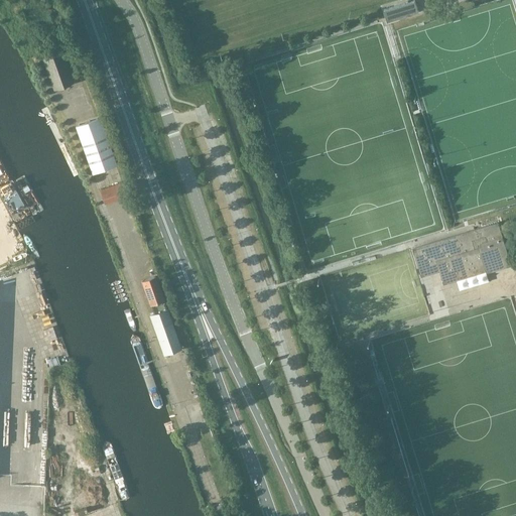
[(60,52),(42,58),(53,89),(72,83),(60,52)]
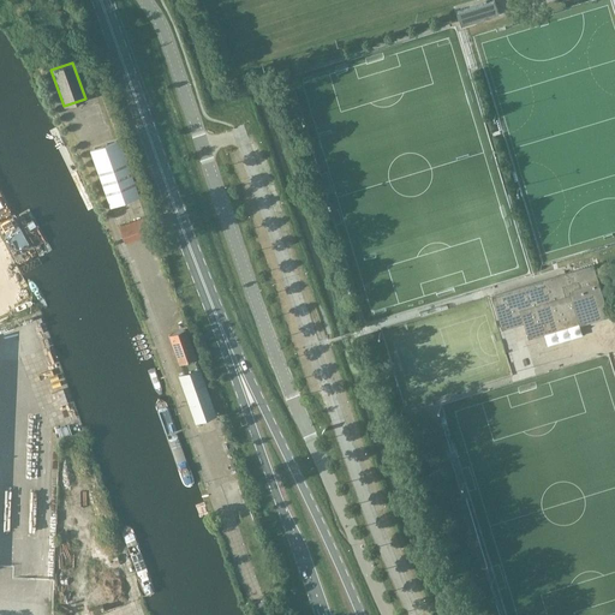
[(111,207),(138,197),(120,139),(90,149),(111,207)]
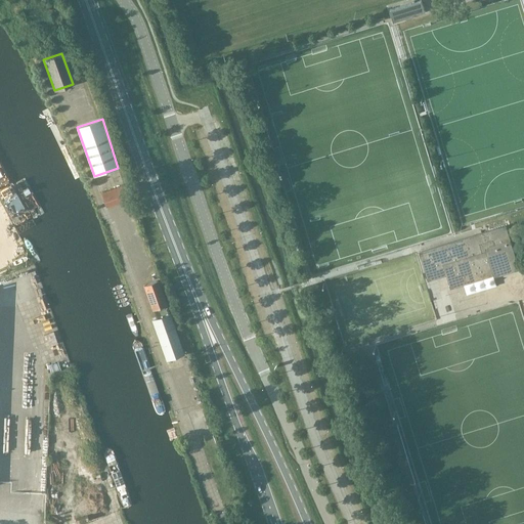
[(123,185),(101,192),(105,207),(128,199),(123,185)]
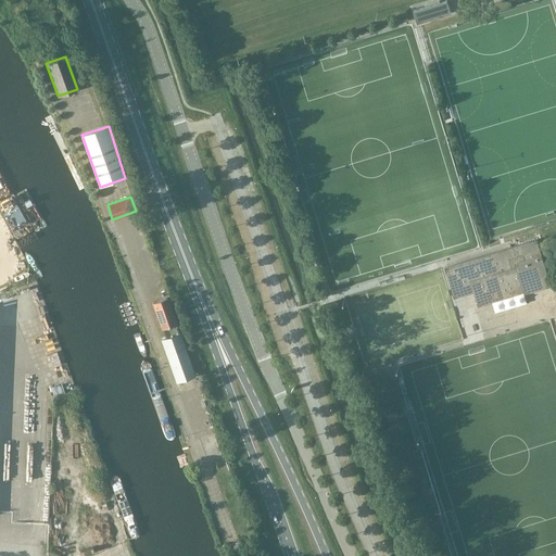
[(550,286),(540,255),(541,255),(536,239),(444,267),(454,299),(472,292),(477,306),(523,292),(523,293),(550,286)]
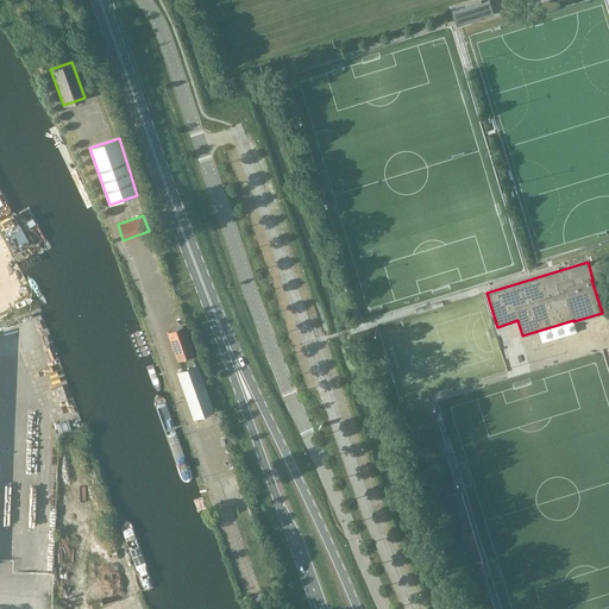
[(177,359),(192,355),(182,326),(167,332),(177,359)]
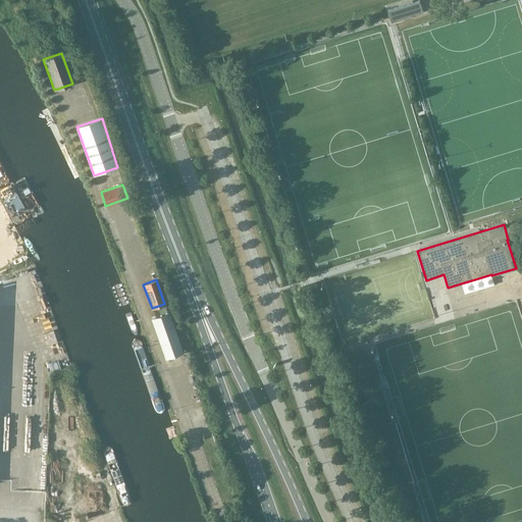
[(181,352),(164,304),(152,308),(155,317),(152,318),(165,358),(181,352)]
